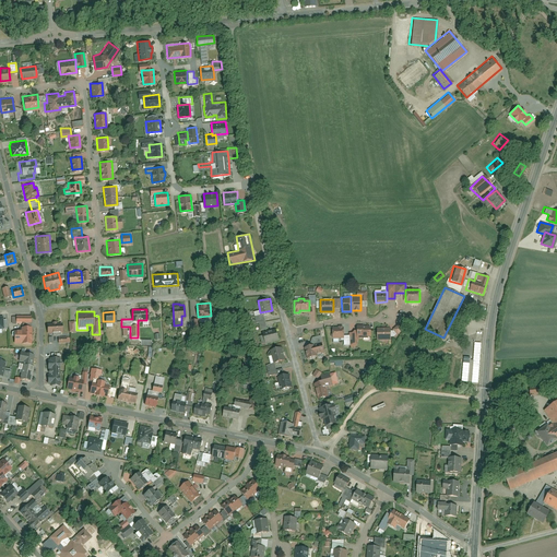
[(60,320),(46,321),(46,332),(61,331),(60,320)]
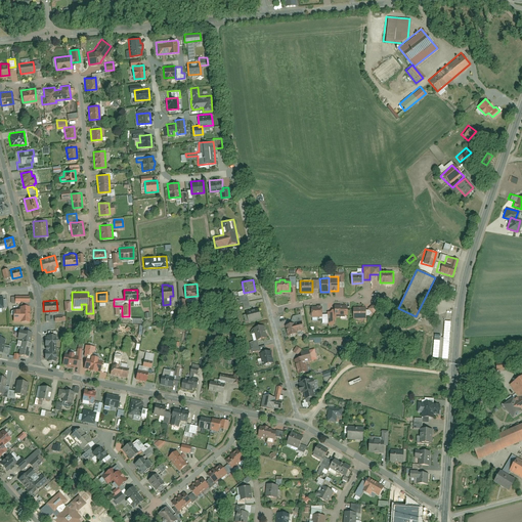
[(373,303),(367,307),(372,312),(377,308),(373,303)]
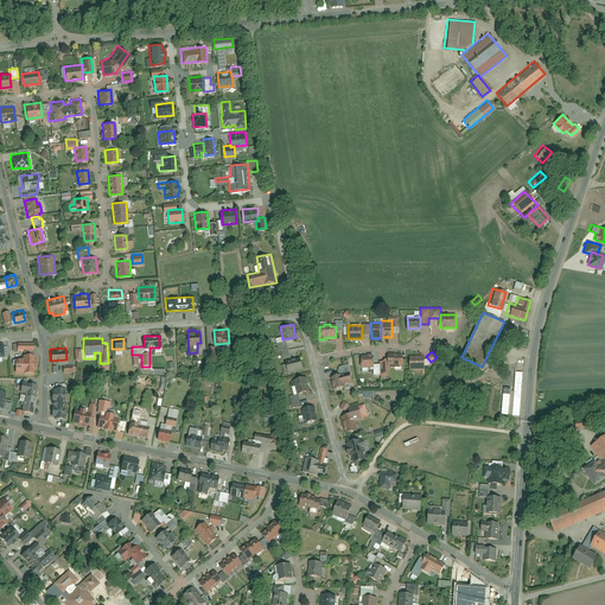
[(401,352),(388,352),(388,358),(388,365),(401,365),(401,352)]
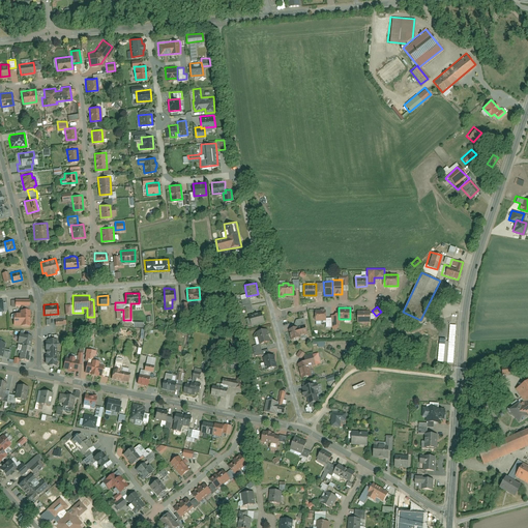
[(12,318),(12,324),(29,324),(29,309),(20,309),(20,312),(13,312),(13,318),(12,318)]
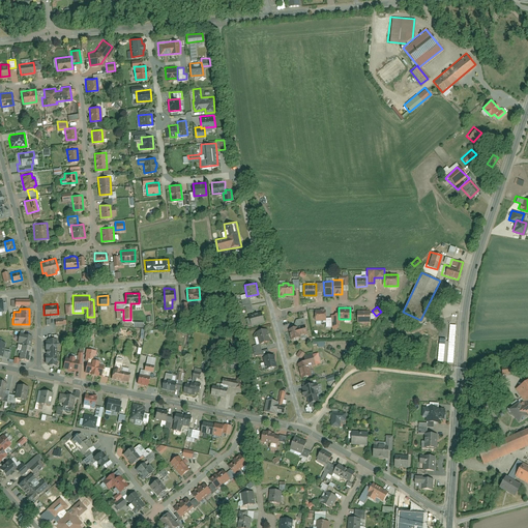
[(326,309),(314,309),(315,320),(326,320),(326,317),(326,309)]
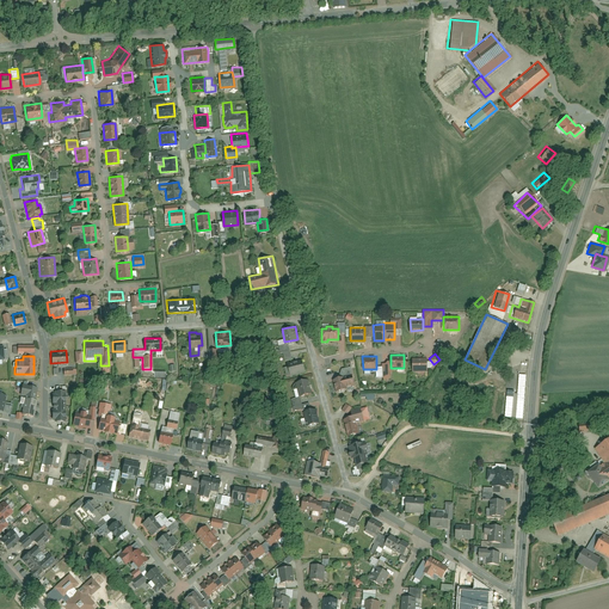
[(287,361),(290,374),(303,370),(301,357),(287,361)]
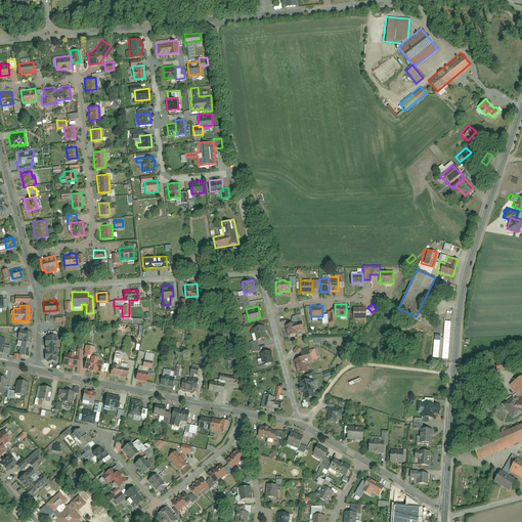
[(364,306),(353,306),(353,317),(364,317),(364,306)]
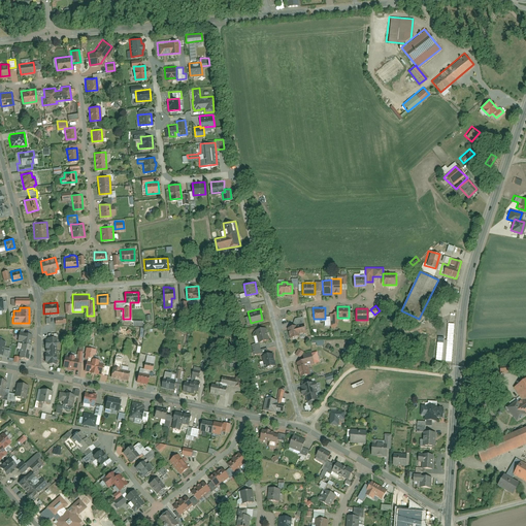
[(293,318),(294,325),(303,323),(302,316),(293,318)]
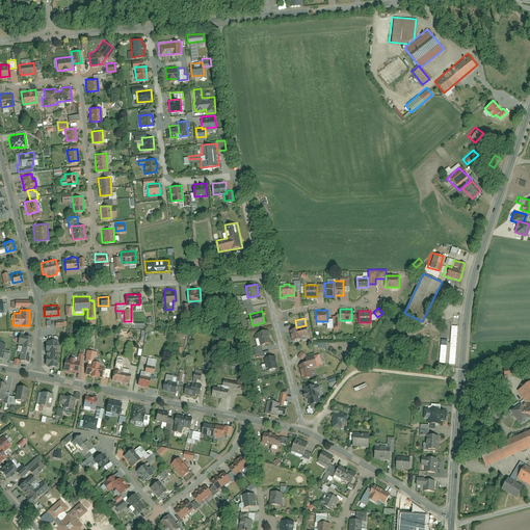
[(296,327),(289,329),(292,340),(309,336),(306,325),(296,327)]
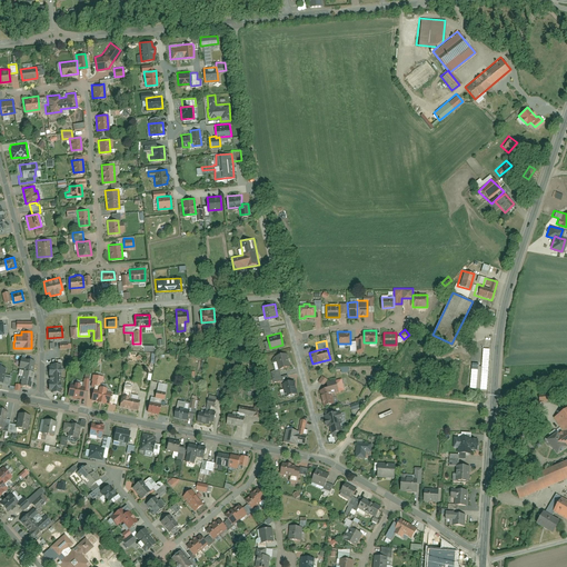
[(275,356),(278,368),(289,365),(286,352),(275,356)]
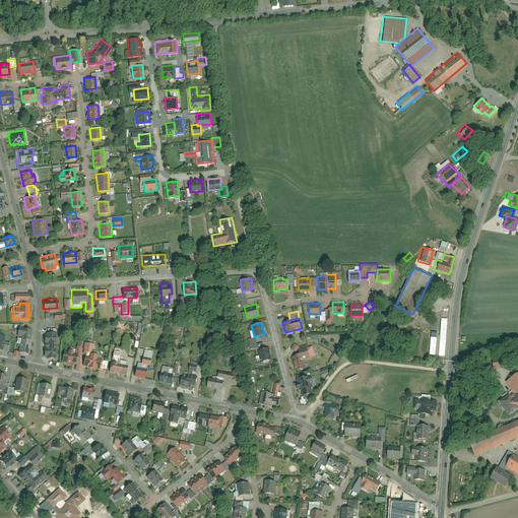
[(28,339),(30,328),(18,326),(16,334),(20,335),(20,337),(28,339)]
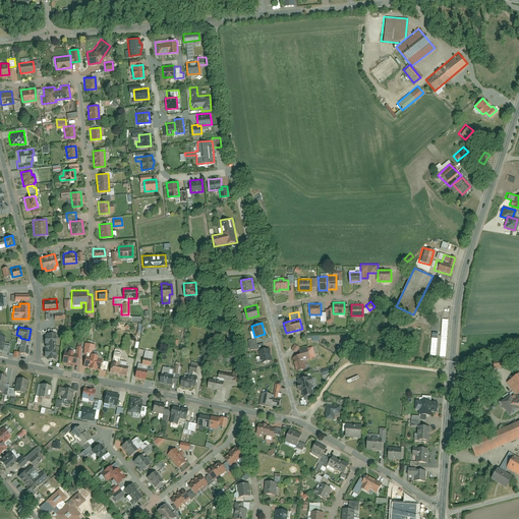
[(44,334),(44,356),(45,356),(45,358),(55,358),(54,332),(45,333),(45,334),(44,334)]
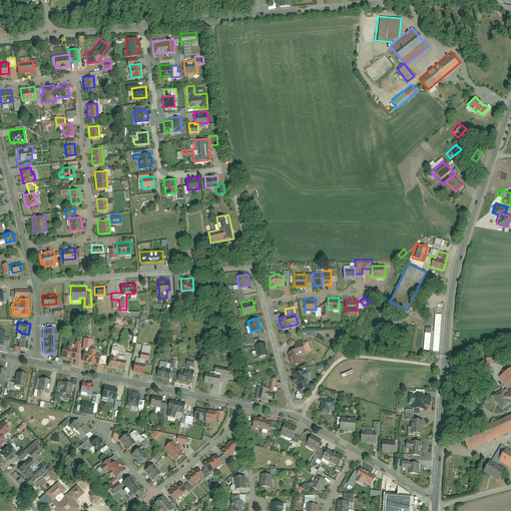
[(28,335),(20,333),(17,346),(27,348),(30,335),(28,335)]
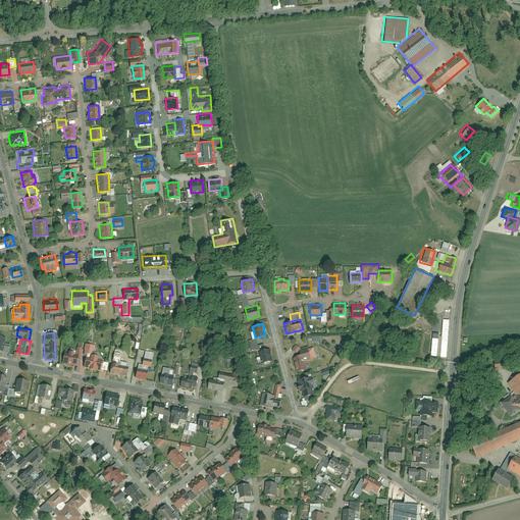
[(312,346),(299,349),(300,352),(293,353),(297,371),(305,369),(303,359),(315,357),(312,346)]
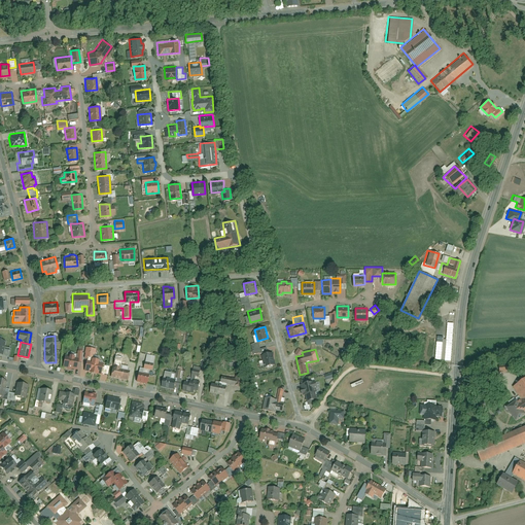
[(260,353),(264,365),(274,363),(272,350),(260,353)]
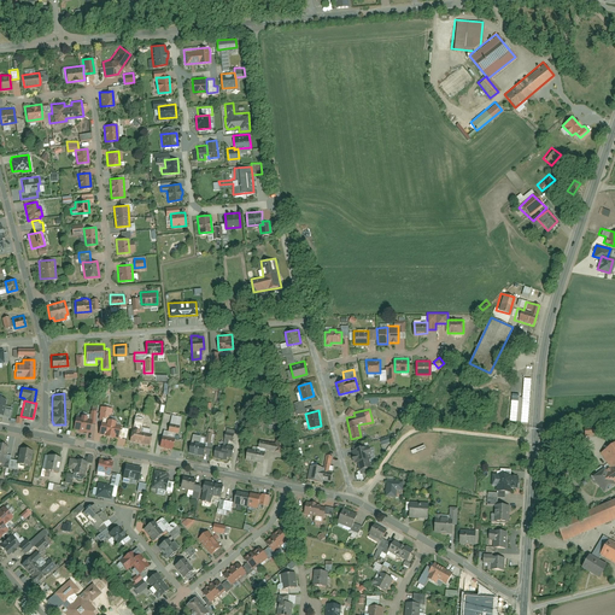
[(89,417),(72,414),(69,428),(86,432),(89,417)]
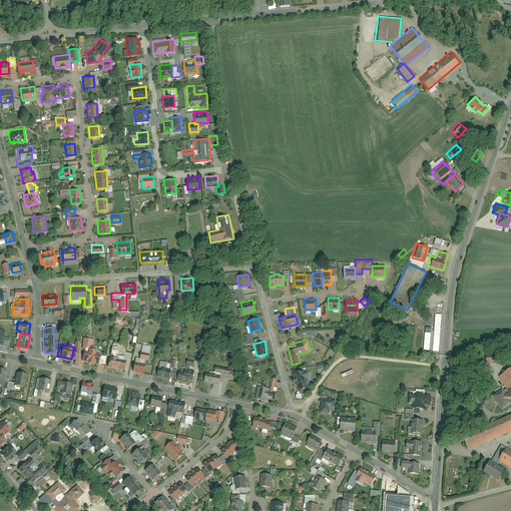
[(100,351),(82,347),(79,361),(97,365),(100,351)]
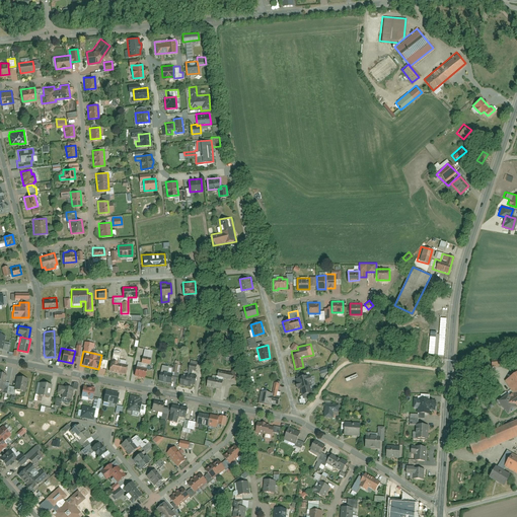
[(128,362),(112,358),(108,370),(125,374),(128,362)]
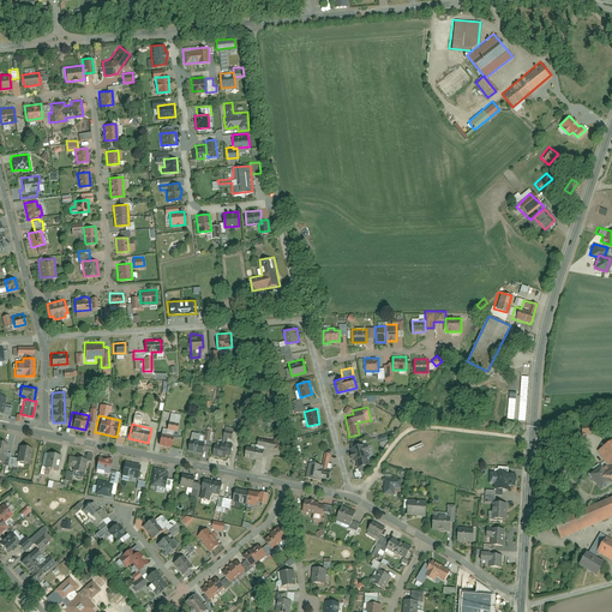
[(389,431),(376,436),(377,441),(391,436),(389,431)]
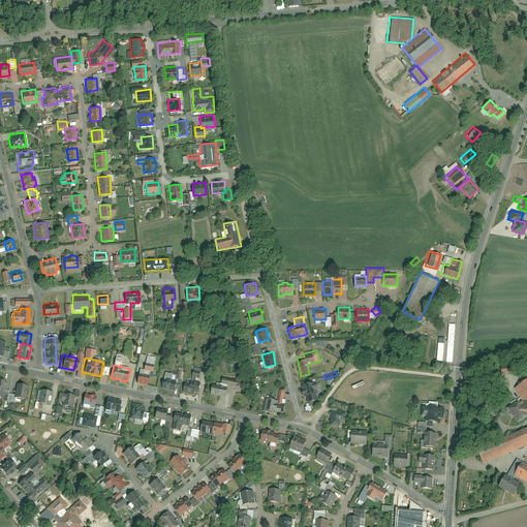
[(149,374),(136,372),(134,382),(147,384),(149,374)]
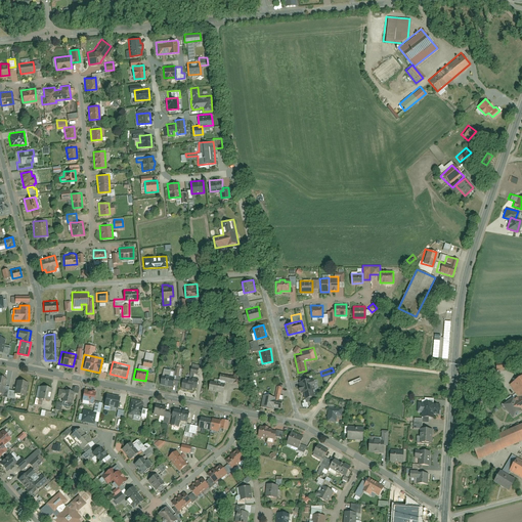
[(175,377),(159,373),(157,384),(172,387),(175,377)]
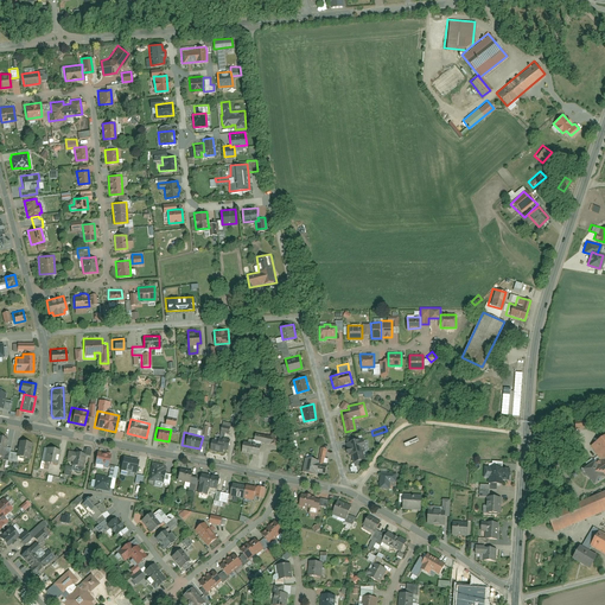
[(604,433),(588,445),(598,459),(584,467),(592,482),(604,473),(604,433)]
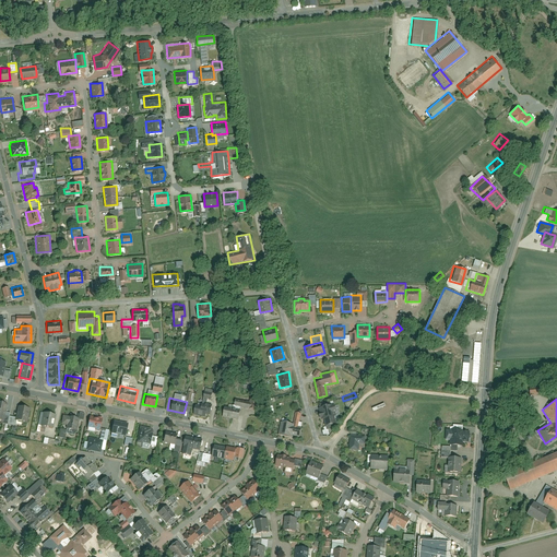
[(6,402),(0,401),(0,419),(0,421),(14,423),(15,418),(26,421),(30,406),(18,404),(14,415),(3,413),(6,402)]
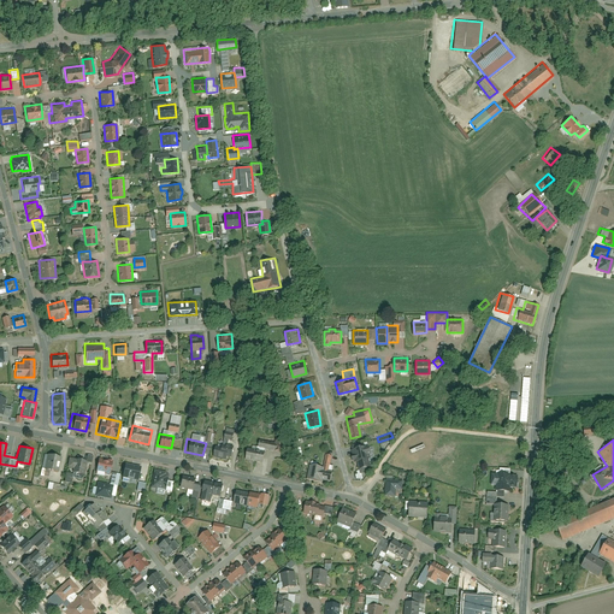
[(220,446),(213,444),(212,455),(229,459),(231,446),(220,443),(220,446)]
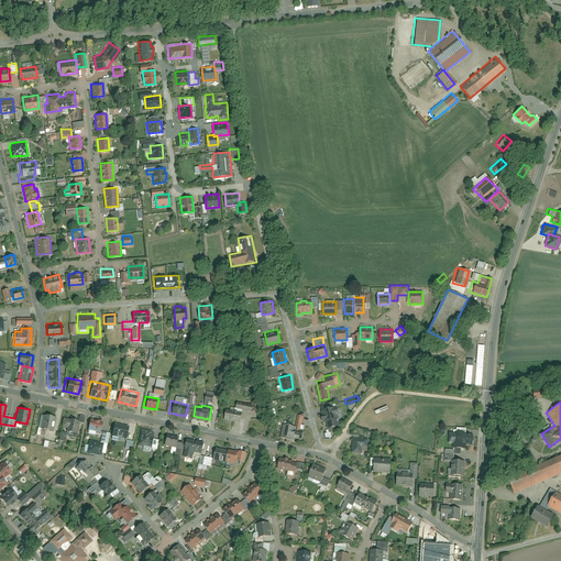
[(241,410),(223,406),(221,417),(239,420),(241,410)]
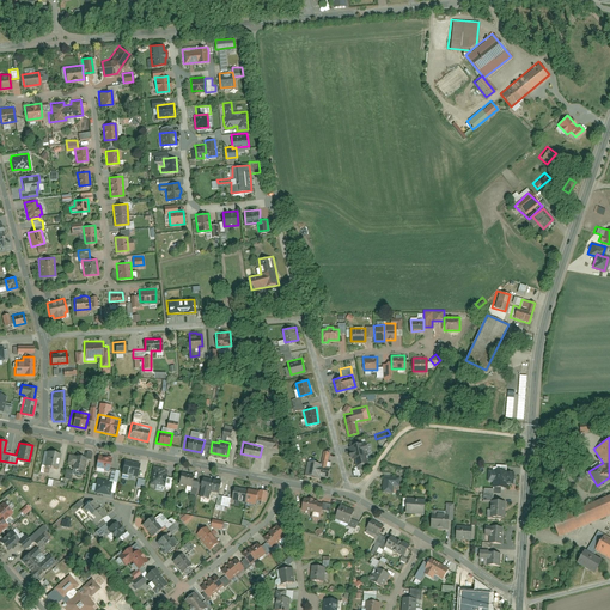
[(363,441),(348,445),(349,449),(351,456),(354,456),(357,468),(368,465),(365,450),(367,450),(366,443),(363,444),(363,441)]
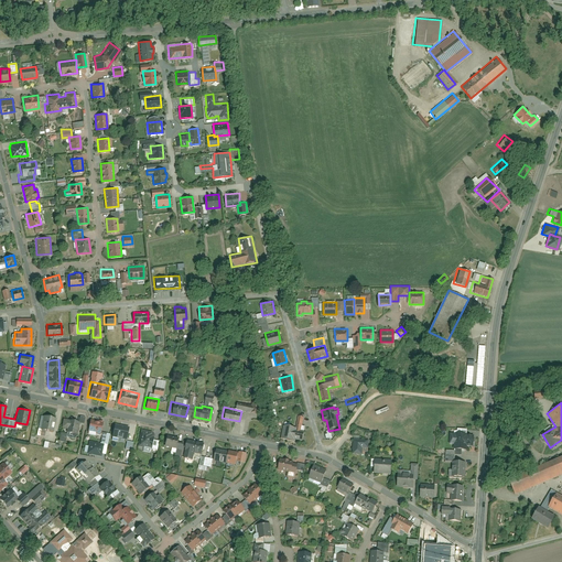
[(55,417),(40,413),(36,429),(52,432),(55,417)]
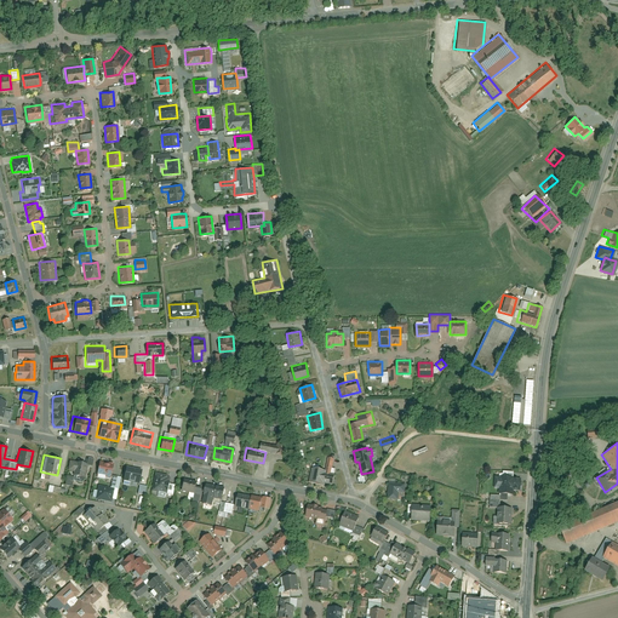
[(312,467),(308,480),(321,484),(322,481),(332,484),(335,473),(330,471),(333,456),(328,455),(325,469),(312,467)]
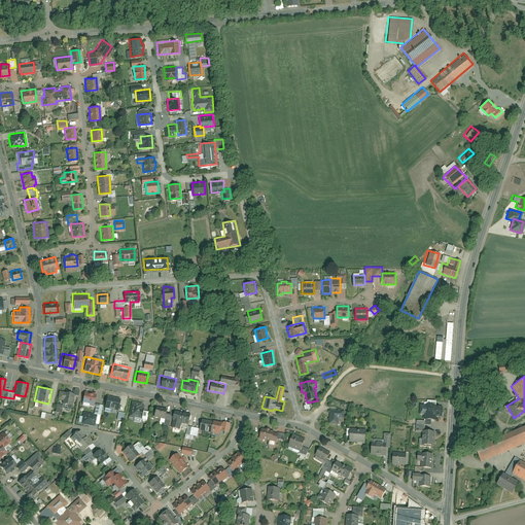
[(73,393),(61,390),(58,403),(70,406),(73,393)]
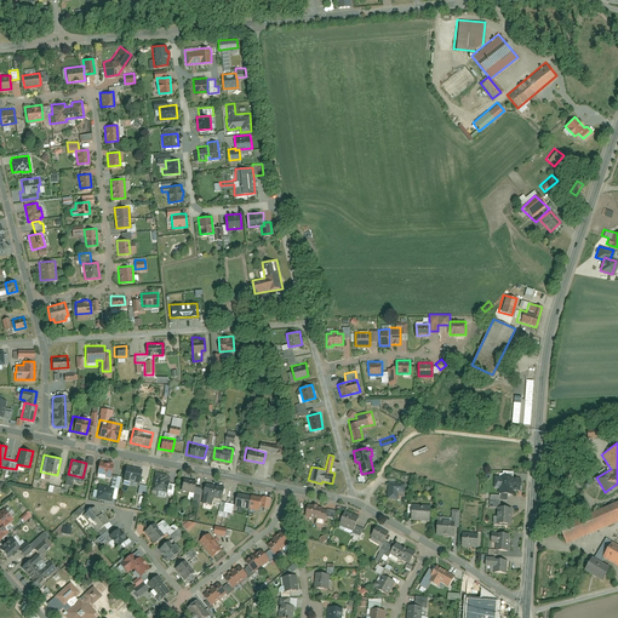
[(112,462),(97,459),(93,476),(108,480),(112,462)]
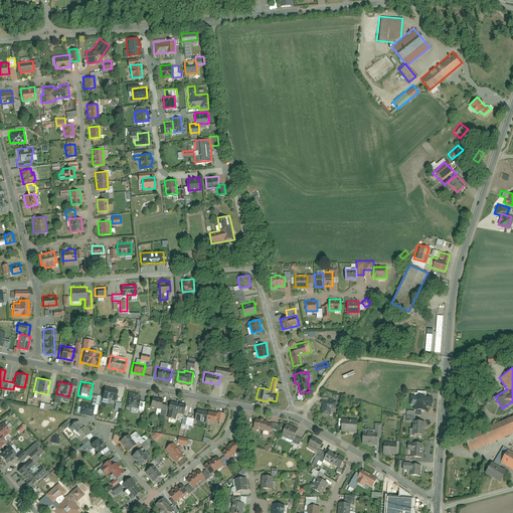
[(116,387),(103,385),(100,397),(113,399),(116,387)]
